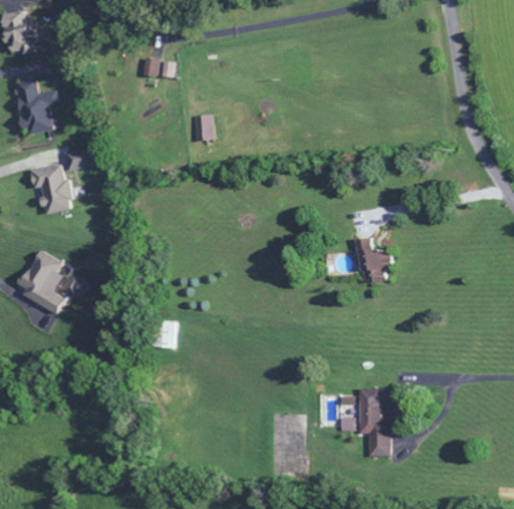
[(5,12),(11,51),(22,50),(23,53),(36,51),(34,37),(31,37),(27,9),(5,12)]
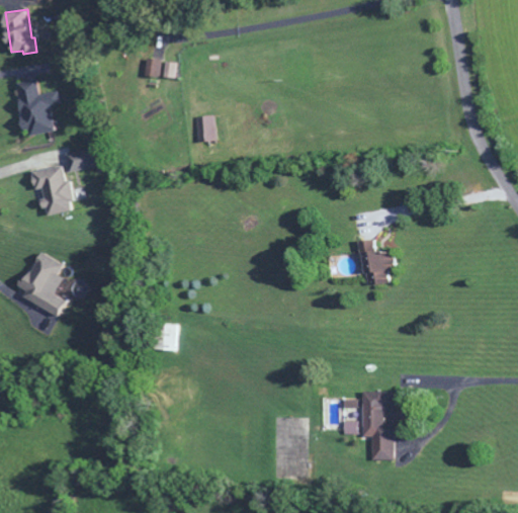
[(147,74),(161,76),(163,59),(150,57),(147,74)]
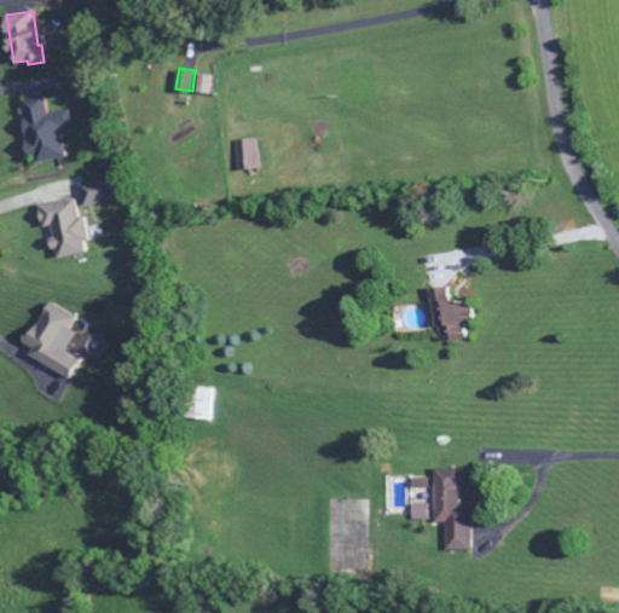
[(197,91),(212,92),(213,74),(200,73),(197,91)]
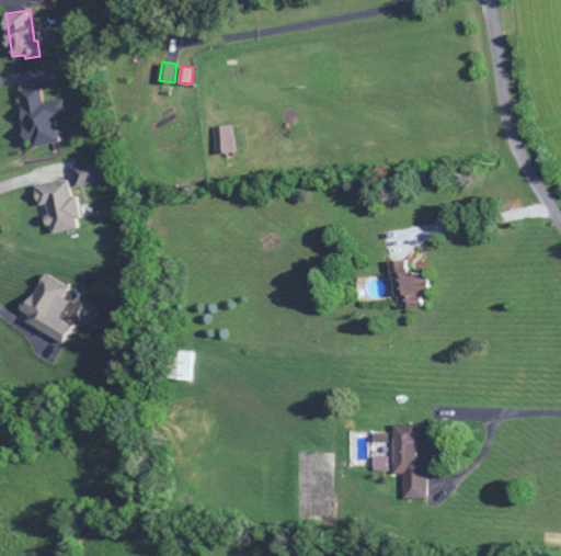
[(21,89),(30,147),(60,142),(56,113),(66,111),(64,98),(43,101),(41,86),(21,89)]
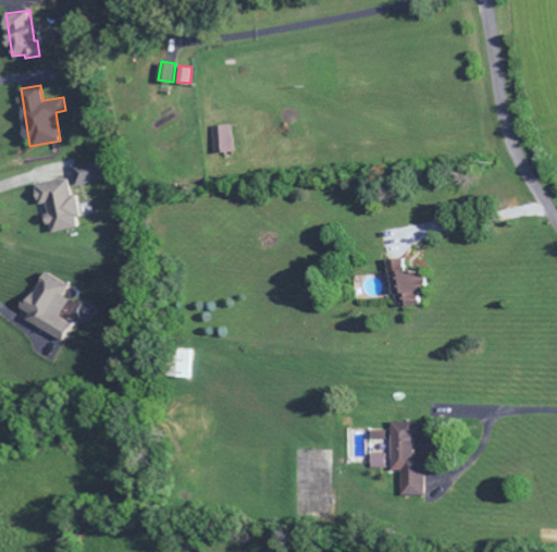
[(212,124),(213,152),(233,151),(232,123),(212,124)]
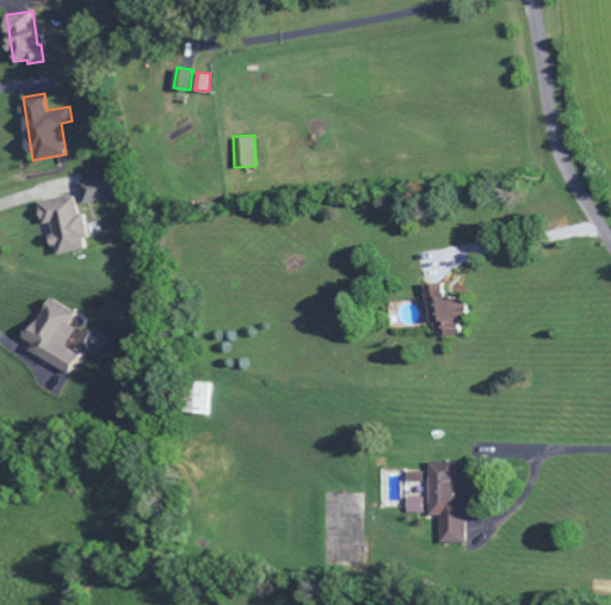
[(85,202),(117,195),(112,173),(80,179),(85,202)]
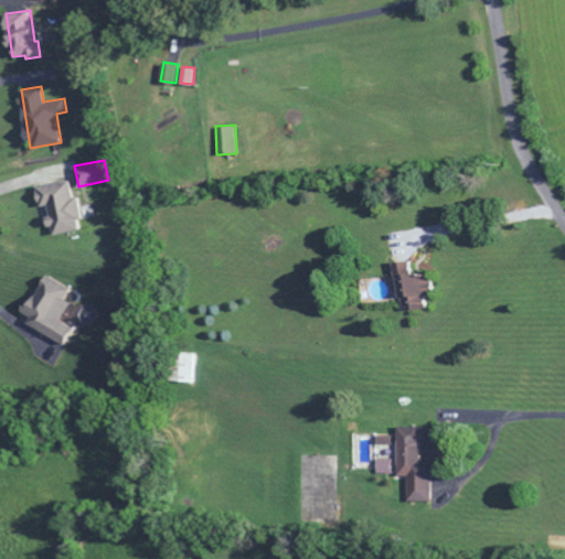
[(52,234),(82,229),(76,195),(72,196),(68,180),(36,185),(40,206),(48,205),(52,234)]
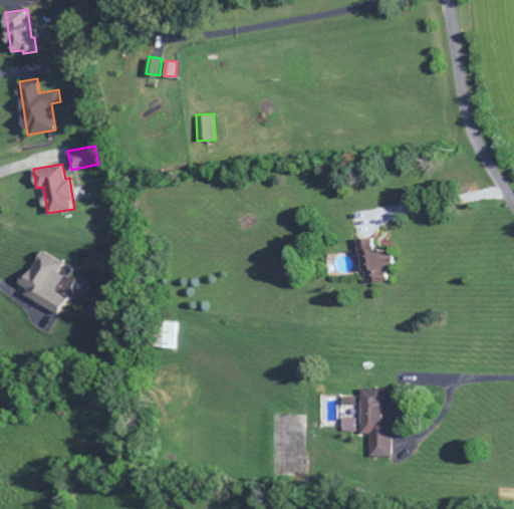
[(365,282),(388,280),(387,268),(394,268),(392,248),(375,250),(374,237),(358,238),(359,252),(363,252),(365,282)]
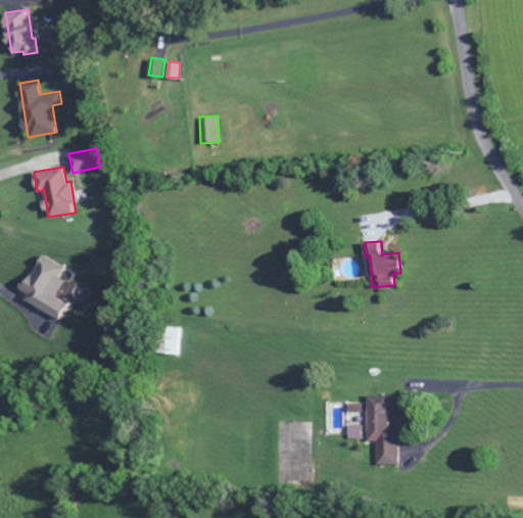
[(25,299),(59,319),(67,303),(55,296),(64,279),(58,276),(63,267),(41,253),(21,289),(28,293),(25,299)]
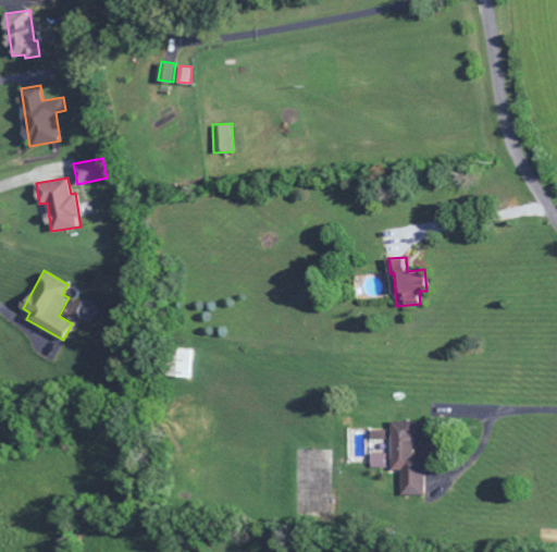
[(392,469),(401,469),(401,493),(425,493),(426,453),(415,453),(416,436),(428,437),(429,420),(392,420),(392,469)]
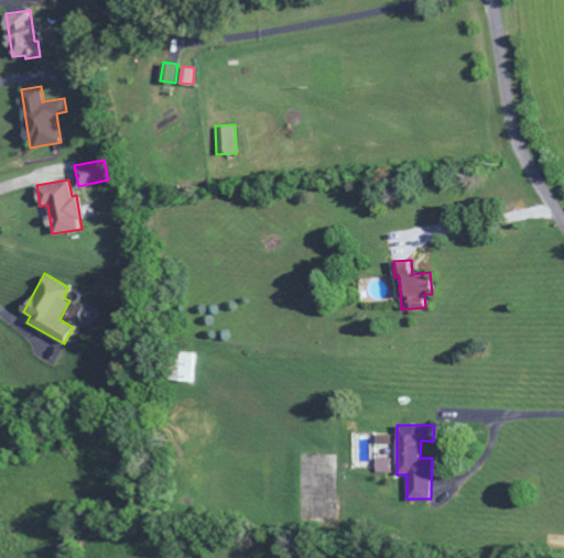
[(377,472),(392,472),(391,457),(376,458),(377,472)]
